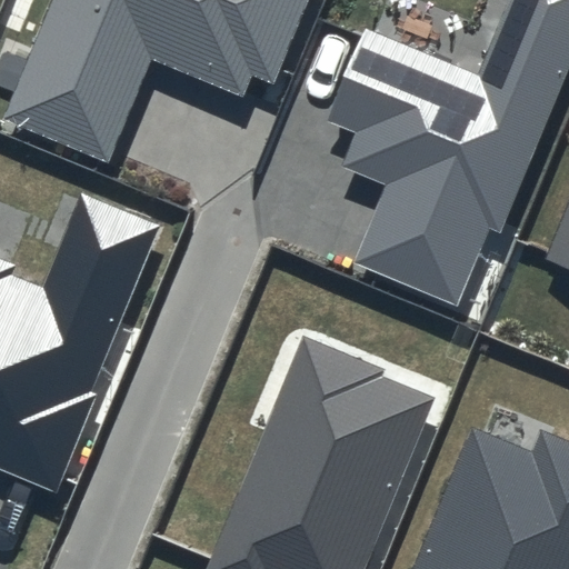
[(48,0),(1,117),(109,161),(152,57),(241,93),(250,73),(276,83),(309,0),(48,0)]
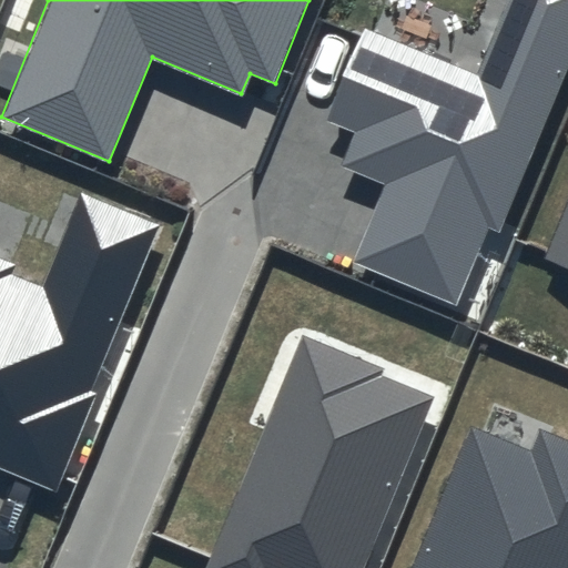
[(567,67),(567,0),(504,0),(475,71),(367,27),(330,120),(357,132),(344,166),(385,183),(352,262),(458,306),(490,229),(500,233),(567,67)]
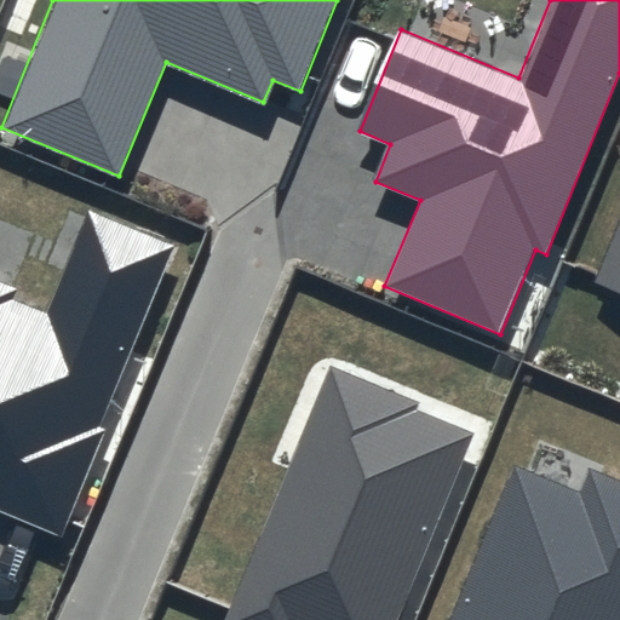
[(172,248),(86,213),(44,319),(9,304),(15,288),(0,281),(0,511),(63,537),(107,432),(98,429),(172,248)]
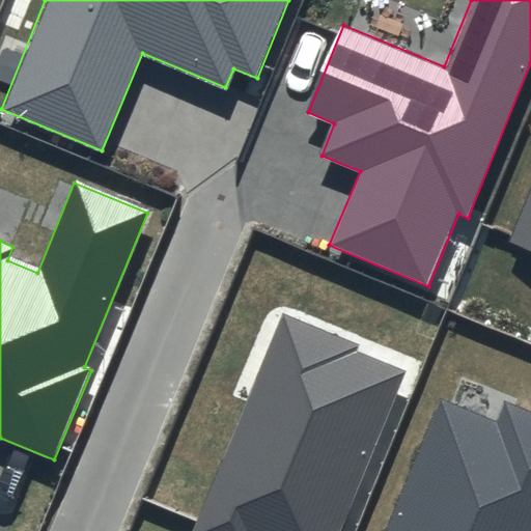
[(530,186),(511,234),(530,242),(530,186)]
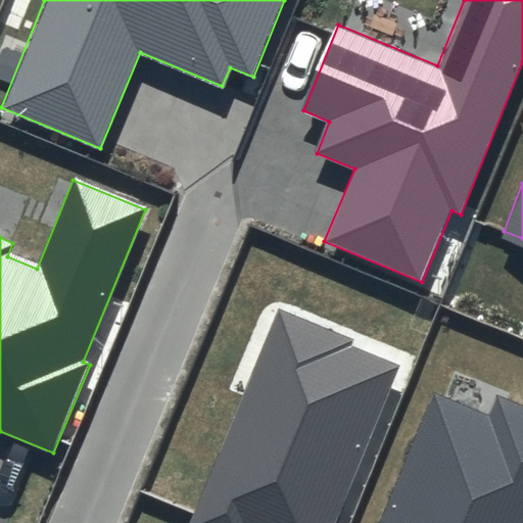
[(352,338),(277,307),(189,522),(331,522),(396,365),(349,345),(352,338)]
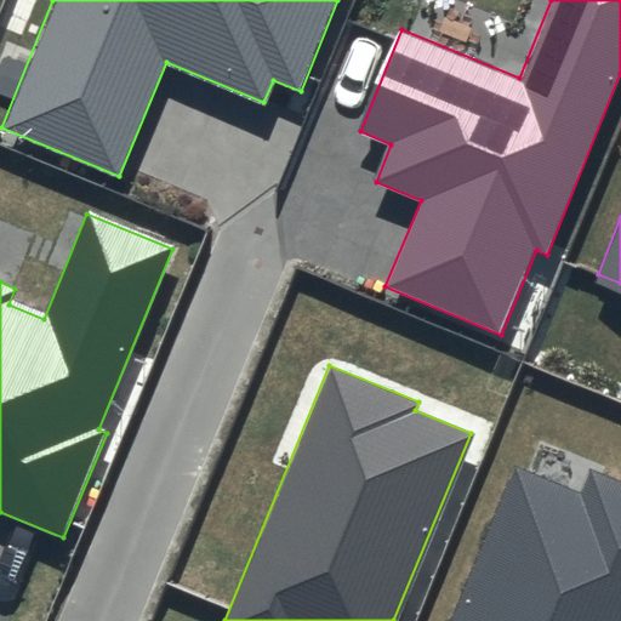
[(620,620),(620,473),(592,461),(584,488),(517,460),(450,620),(620,620)]
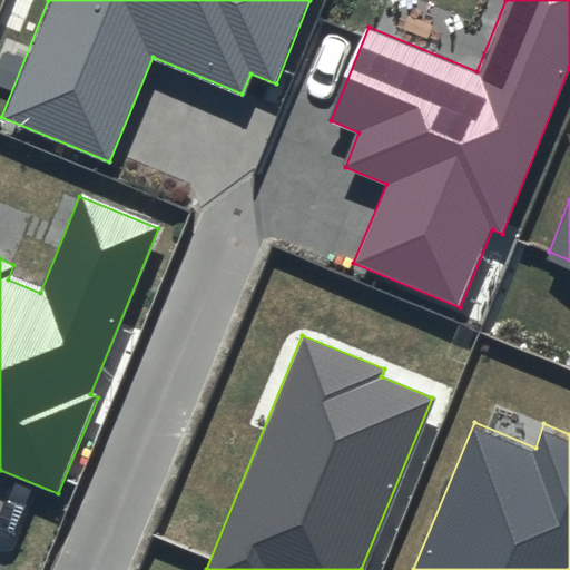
All buildings are outlined.
